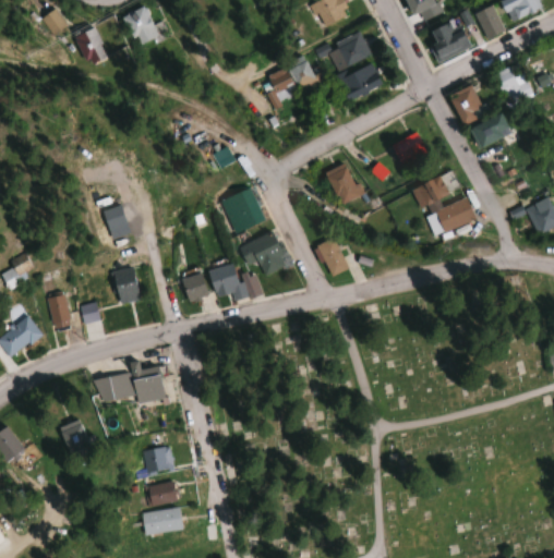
[(324,29),(351,13),(344,0),(322,0),(311,7),(324,29)]
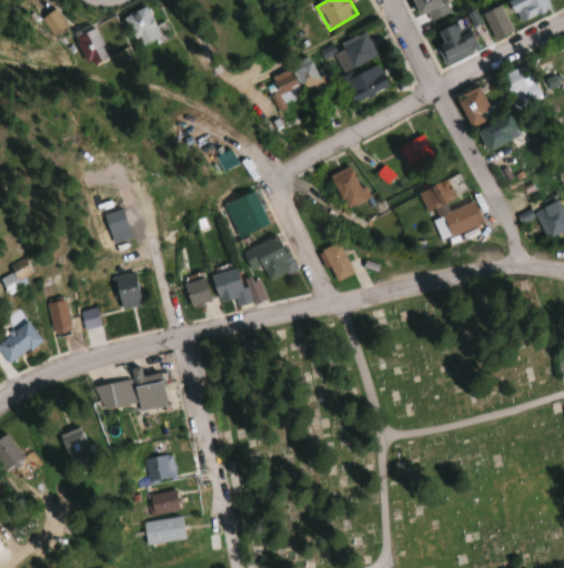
[(445,3),(442,0),(412,0),(422,17),(445,3)]
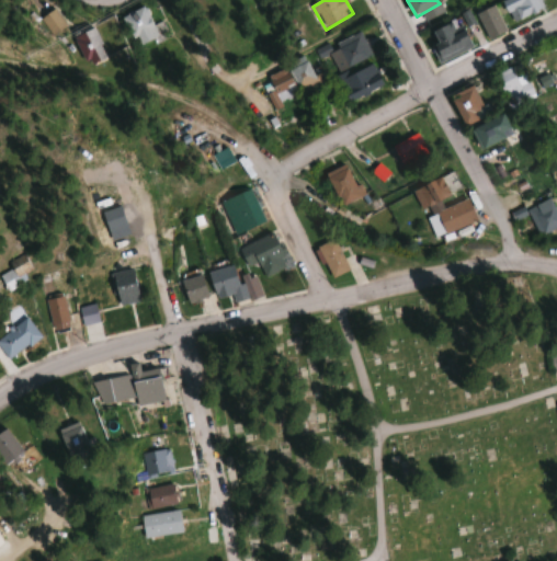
[(547,8),(543,0),(509,0),(503,3),(514,25),(547,8)]
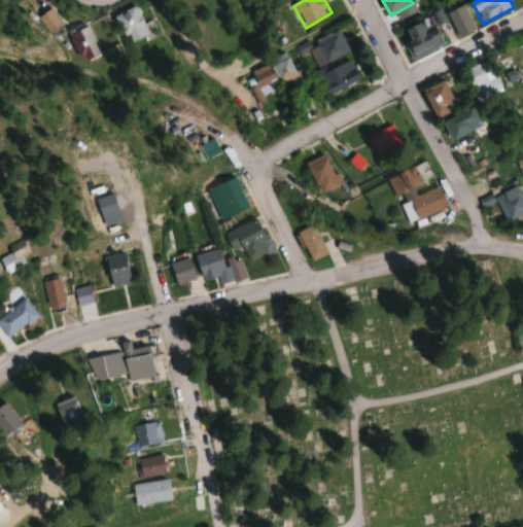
[(461,37),(478,29),(466,5),(449,13),(461,37)]
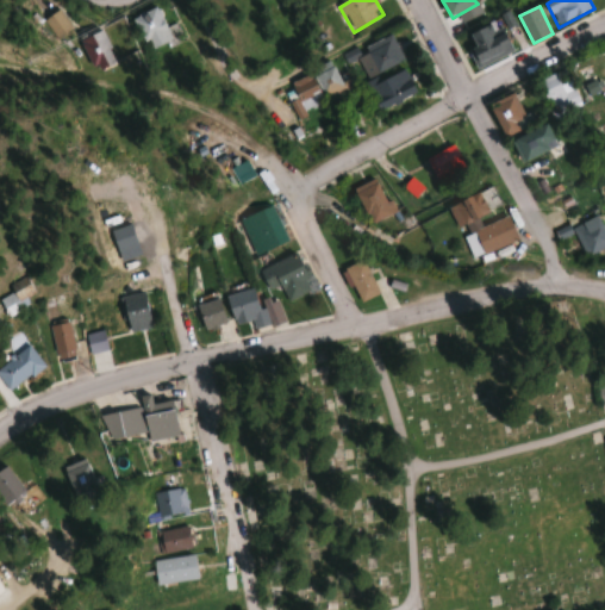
[(174,42),(161,7),(137,17),(150,50),(174,42)]
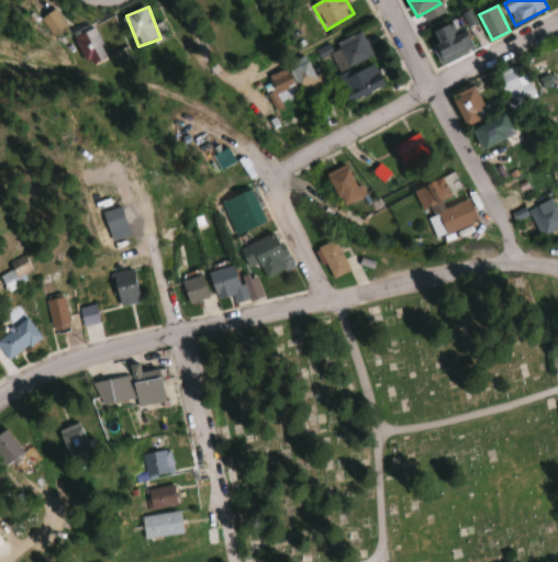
[(69,25),(56,9),(42,20),(55,36),(69,25)]
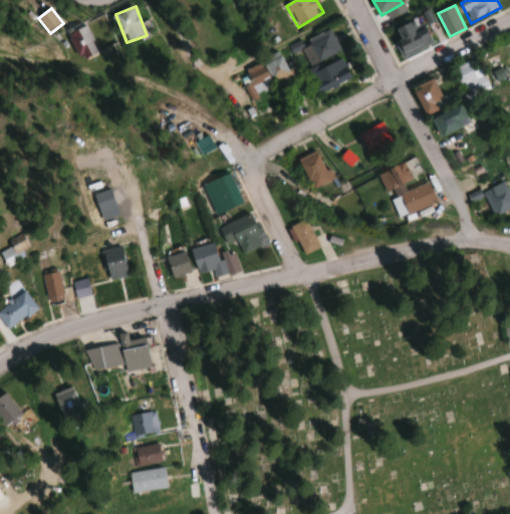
[(398,28),(404,40),(398,43),(405,57),(435,44),(426,25),(415,30),(412,22),(398,28)]
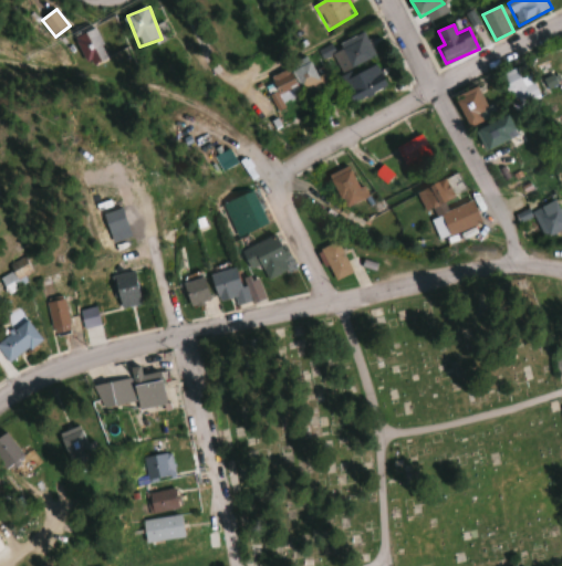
[(76,34),(87,65),(108,58),(97,28),(76,34)]
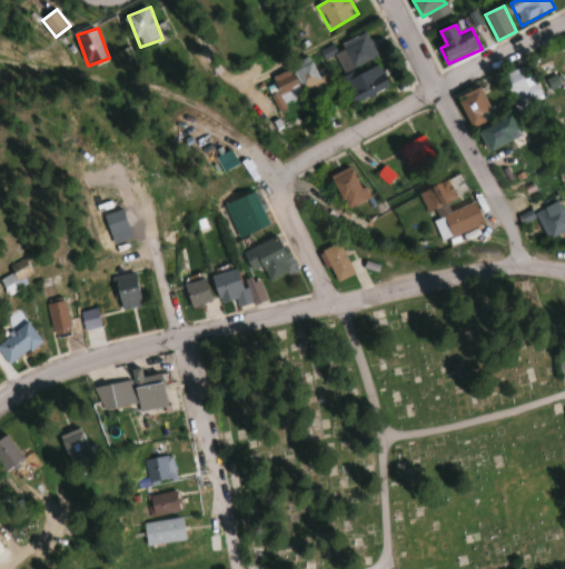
[(379,55),(367,32),(334,52),(347,73),(379,55)]
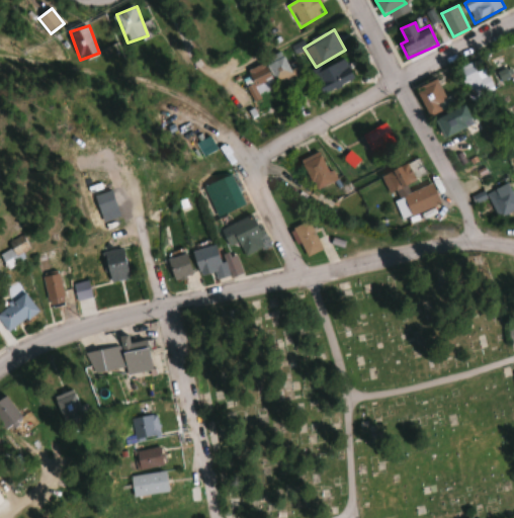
[(250,71),(261,90),(276,82),(278,84),(294,75),(282,53),(265,62),(266,63),(250,71)]
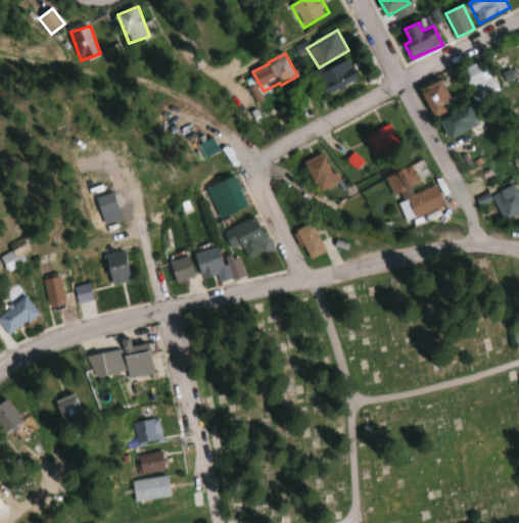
[(328,94),(359,82),(350,60),(320,74),(328,94)]
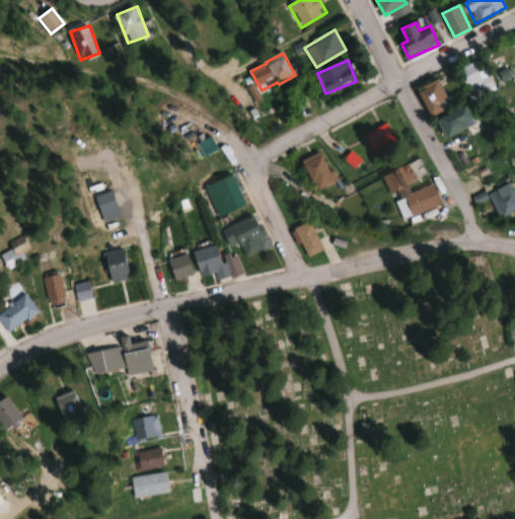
[(460,70),(475,100),(498,89),(489,72),(482,76),(475,63),(460,70)]
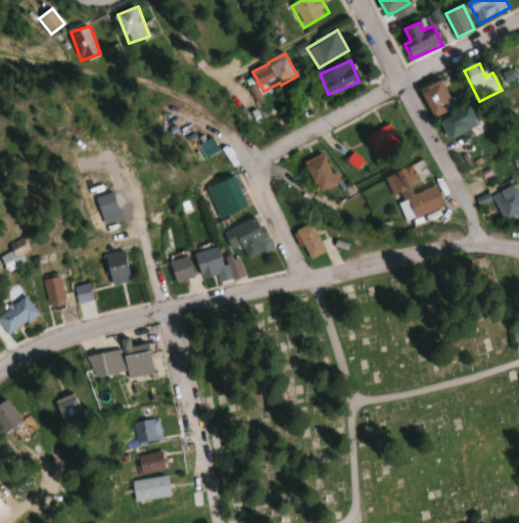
[(457,107),(443,79),(421,90),(435,119),(457,107)]
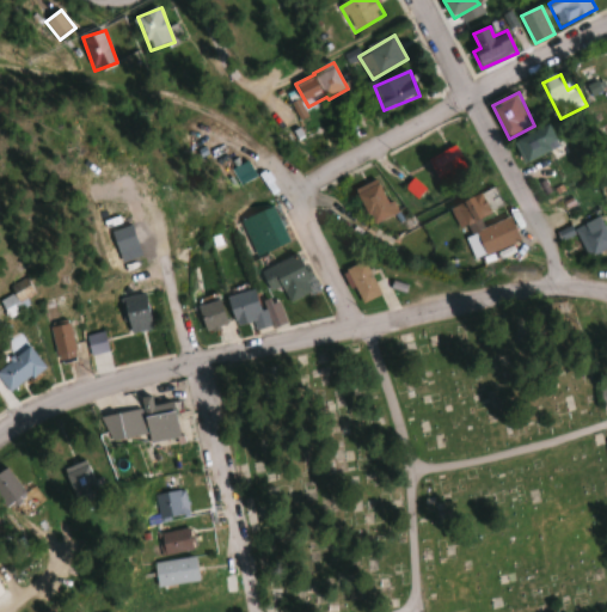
[(300,121),(289,103),(271,114),(282,132),(300,121)]
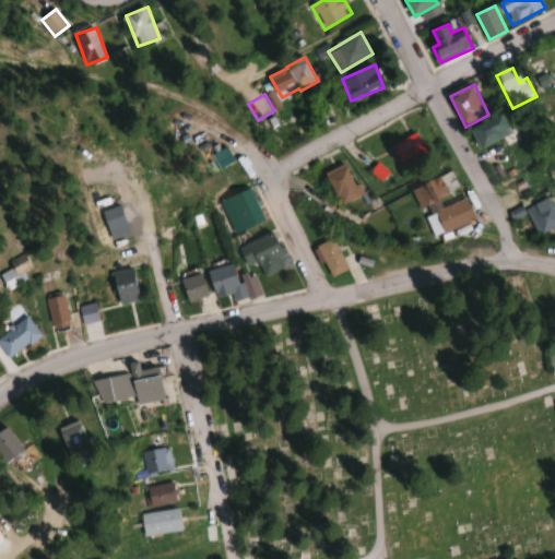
[(512,135),(504,115),(472,128),(480,149),(512,135)]
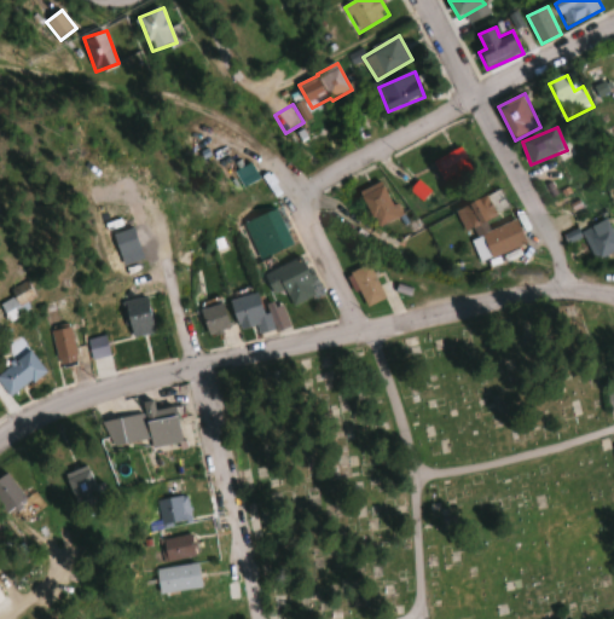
[(436,160),(447,186),(476,173),(464,148),(436,160)]
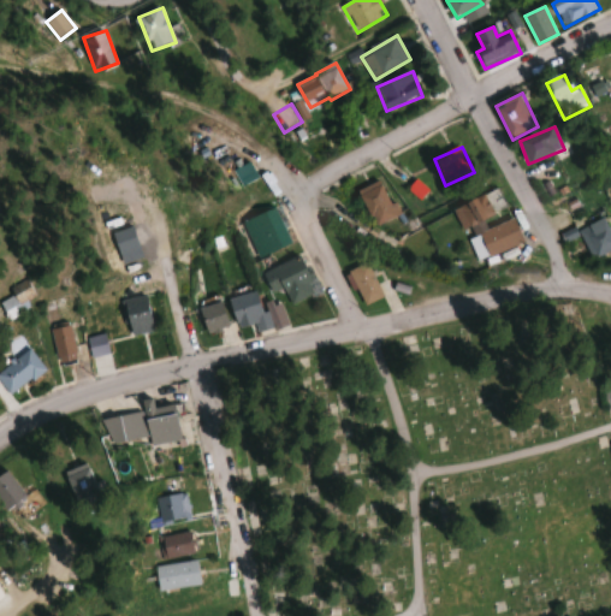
[(260,177),(251,163),(237,171),(244,185),(260,177)]
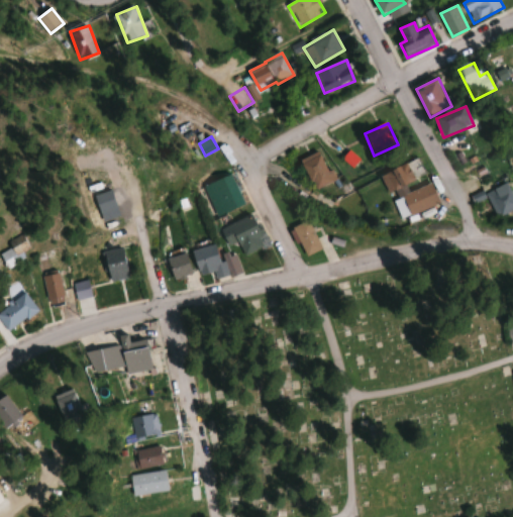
[(318,150),(301,162),(320,190),(337,179),(318,150)]
